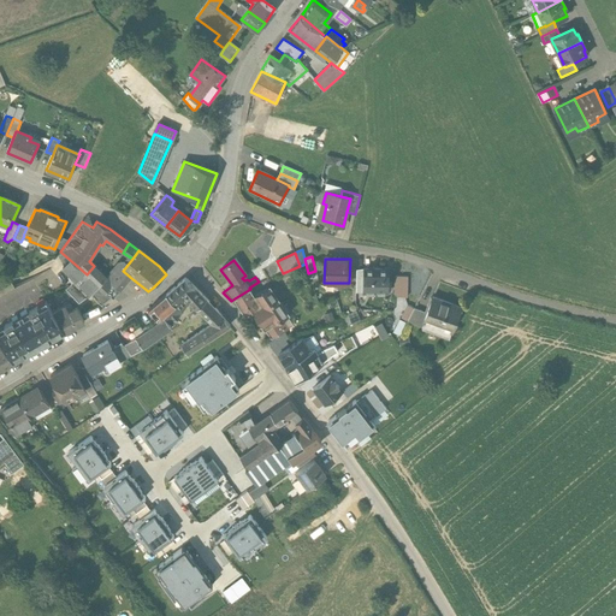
[(98,286),(107,278),(94,266),(87,274),(78,284),(90,295),(92,295),(98,286)]
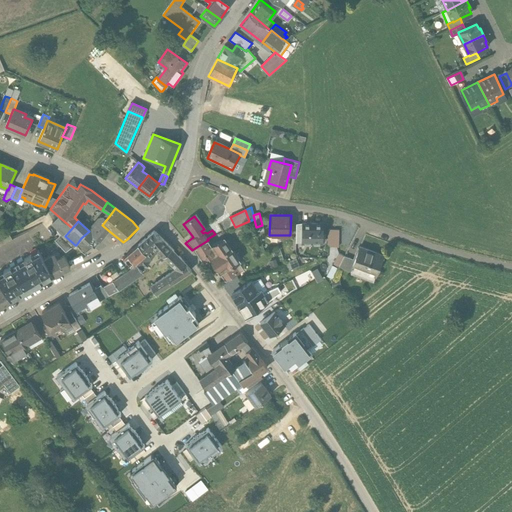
[(321,244),(322,224),(302,223),(302,226),(301,243),(321,244)]
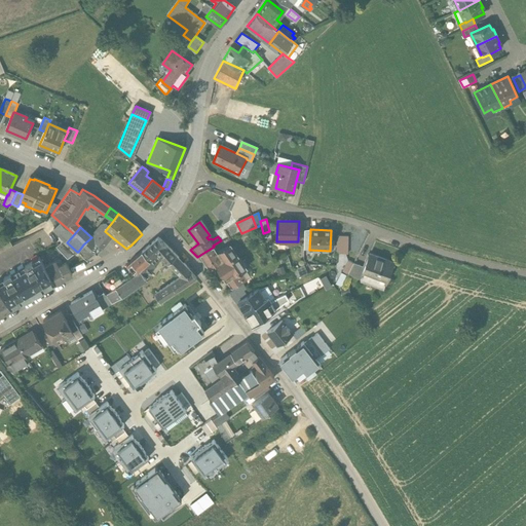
[(100,237),(95,233),(91,237),(83,245),(94,254),(96,255),(112,237),(105,231),(100,237)]
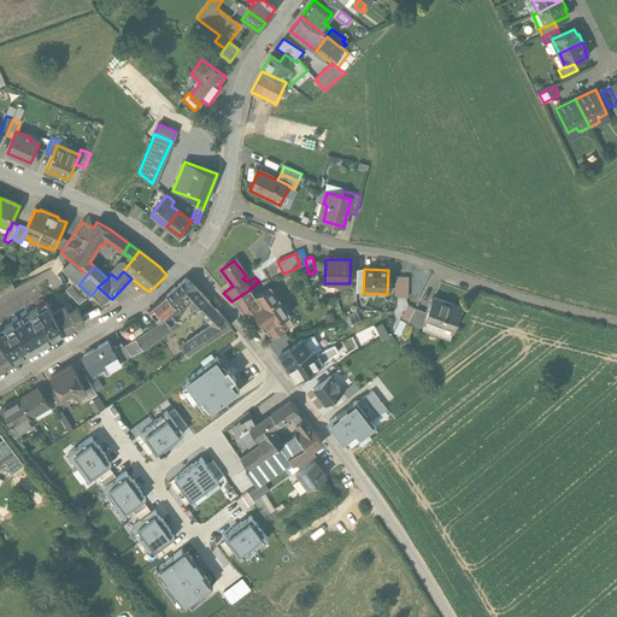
[(407,298),(409,277),(395,276),(394,298),(407,298)]
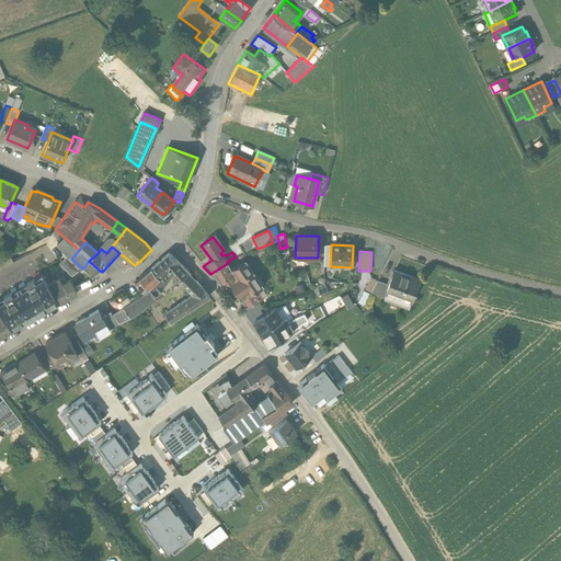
[(150,292),(155,297),(165,286),(163,284),(172,274),(182,284),(191,275),(169,253),(151,268),(160,277),(148,288),(150,292)]
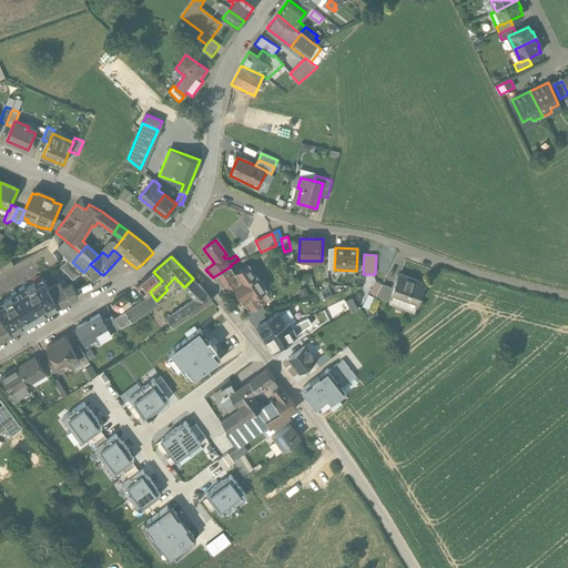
[(101,274),(90,264),(84,272),(94,283),(101,274)]
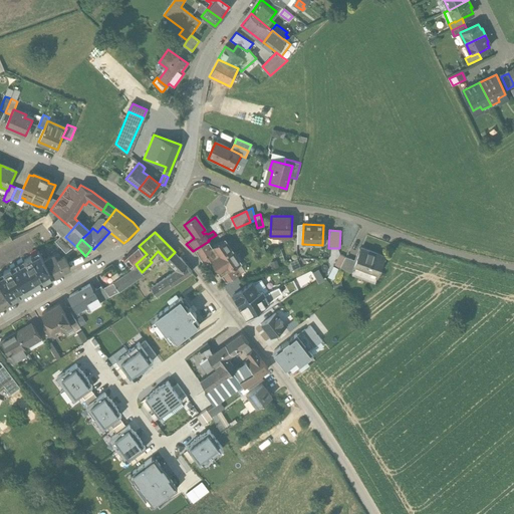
[(230,253),(228,251),(229,248),(225,243),(223,242),(220,244),(219,243),(214,246),(209,241),(196,249),(205,262),(209,259),(217,270),(216,271),(215,273),(217,275),(220,275),(221,274),(236,264),(238,262),(233,254),(230,253)]
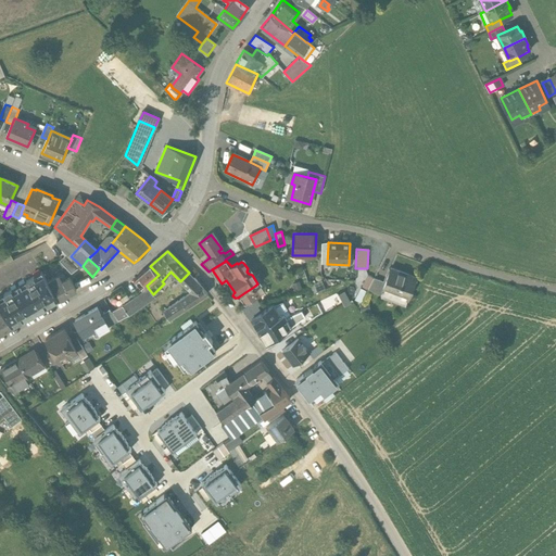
[(146,285),(147,286),(159,275),(150,266),(134,280),(142,288),(146,285)]
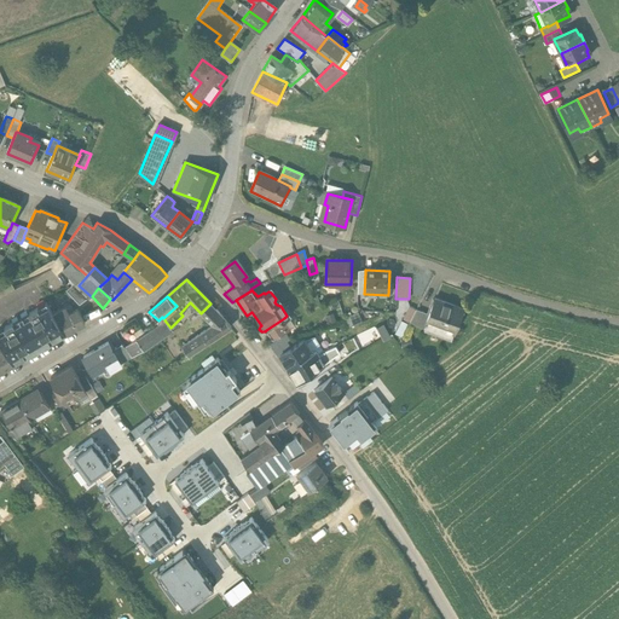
[(463,310),(434,299),(428,314),(426,322),(426,323),(441,328),(438,335),(451,340),(453,334),(463,310)]
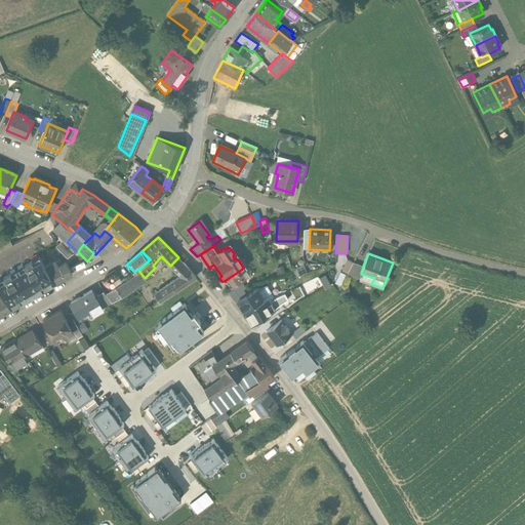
[(0,280),(0,289),(12,309),(54,284),(46,268),(39,257),(0,280)]
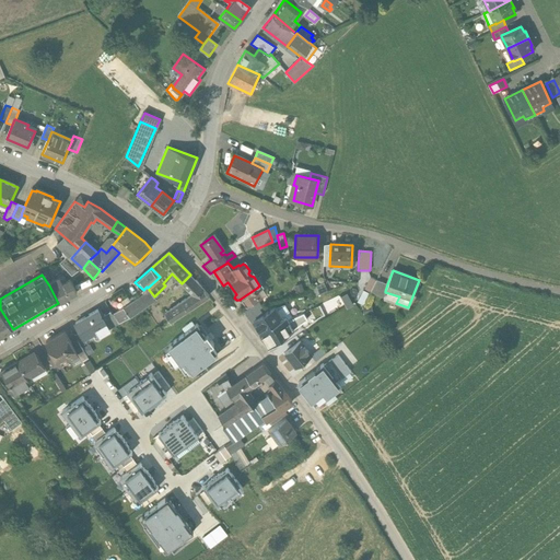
[(49,286),(58,303),(77,292),(70,280),(62,284),(59,279),(48,284),(49,286)]
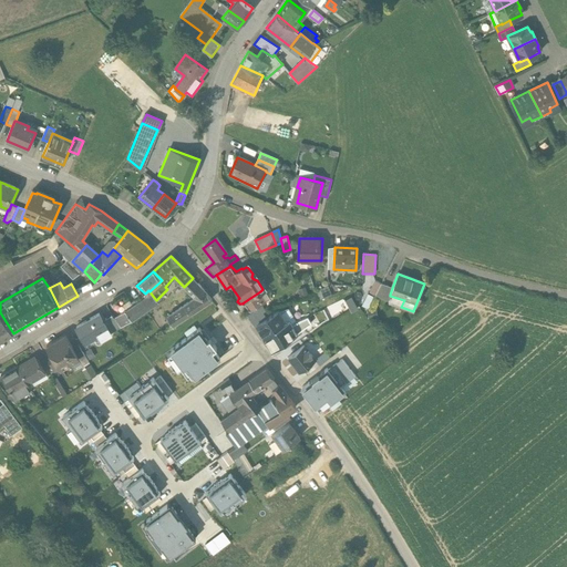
[(374,296),(388,301),(390,296),(390,295),(392,288),(381,284),(374,296)]
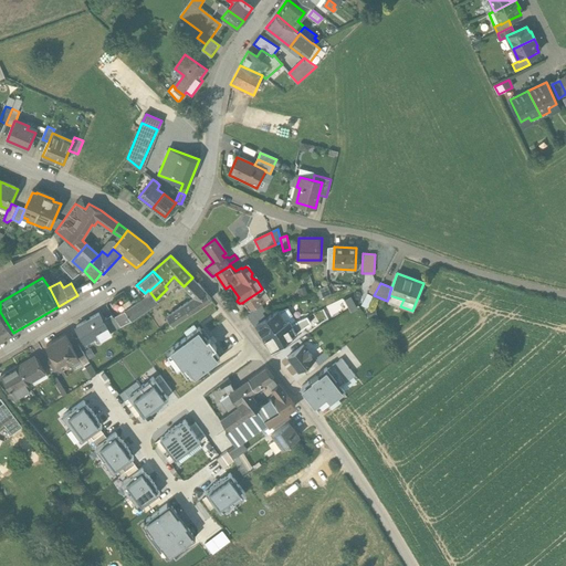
[(174,324),(211,300),(198,284),(189,292),(196,299),(168,316),(174,324)]
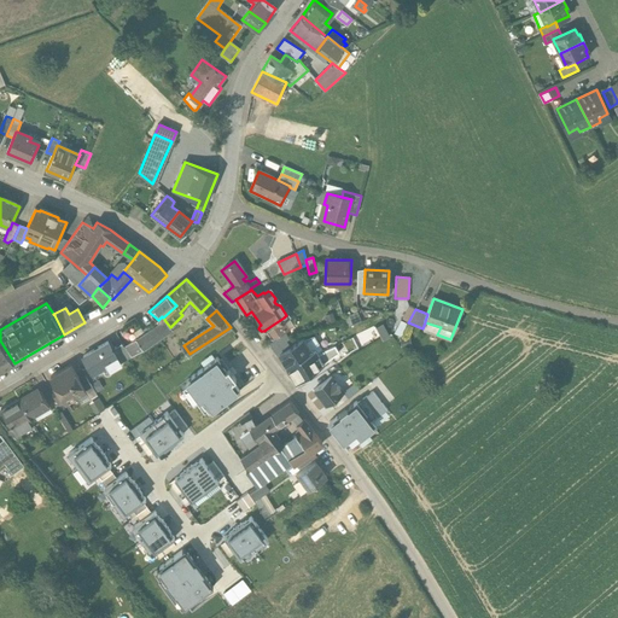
[(361,321),(357,313),(343,319),(347,327),(361,321)]
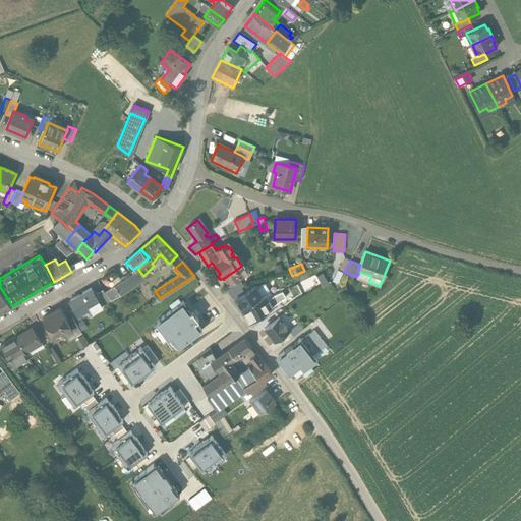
[(242,271),(239,268),(224,278),(230,286),(248,276),(244,270),(242,271)]
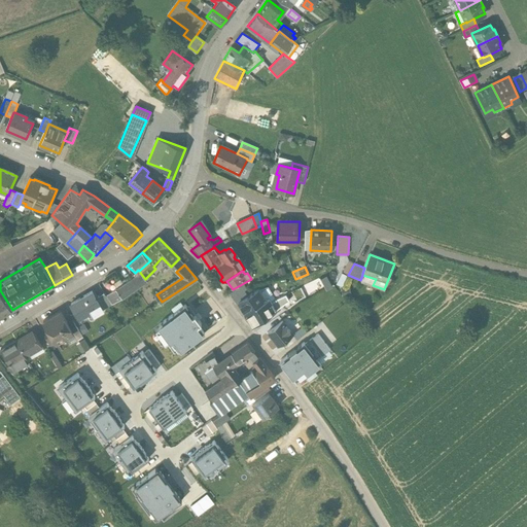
[(111,292),(117,302),(146,281),(145,279),(141,274),(117,290),(116,289),(111,292)]
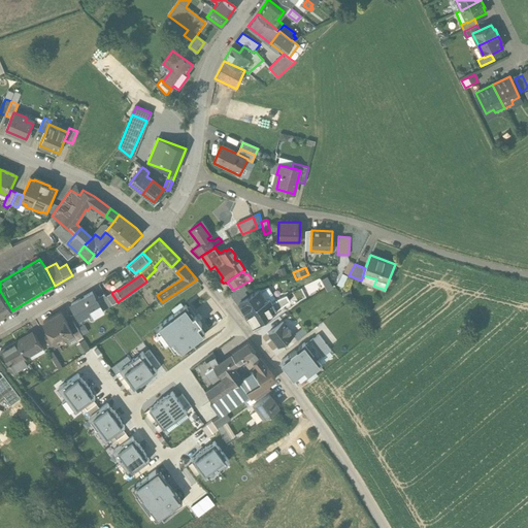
[(361,281),(373,286),(376,279),(363,275),(361,281)]
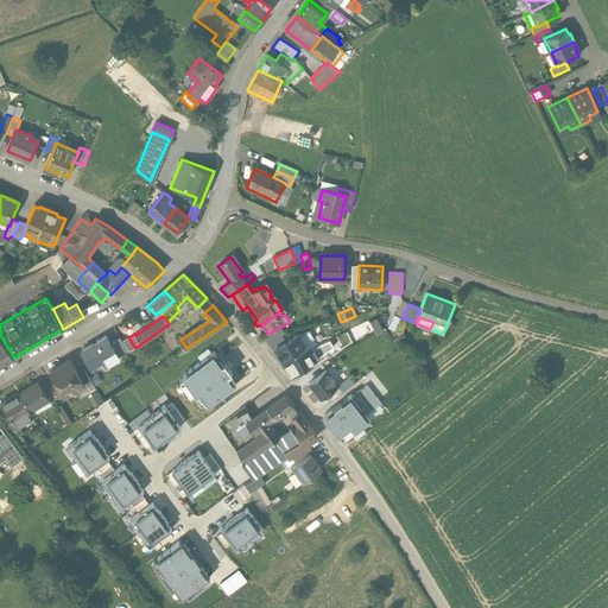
[(318,346),(309,333),(299,334),(274,349),(283,361),(310,344),(312,348),(318,346)]
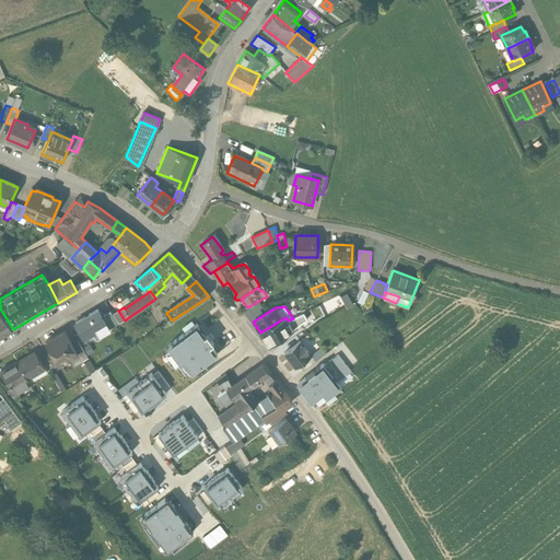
[(102,317),(97,311),(74,324),(80,333),(83,338),(91,334),(94,338),(109,329),(106,324),(102,317)]
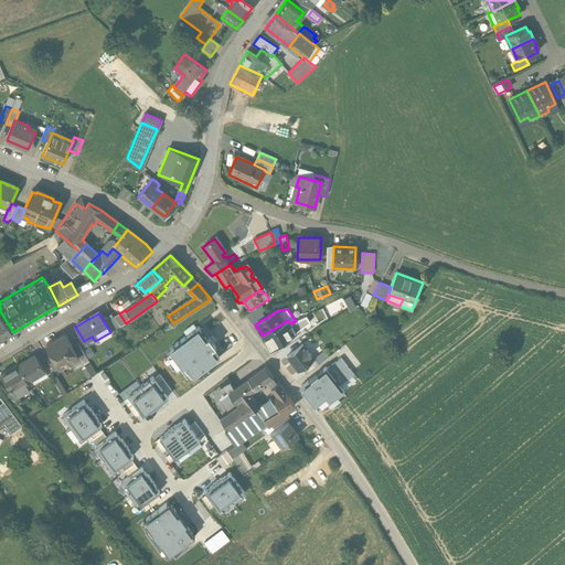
[(119,328),(126,323),(119,313),(113,318),(119,328)]
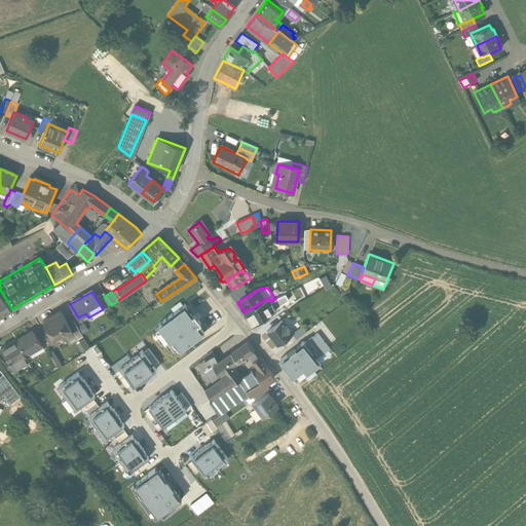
[(103,293),(96,298),(100,304),(102,303),(105,308),(111,305),(105,296),(103,293)]
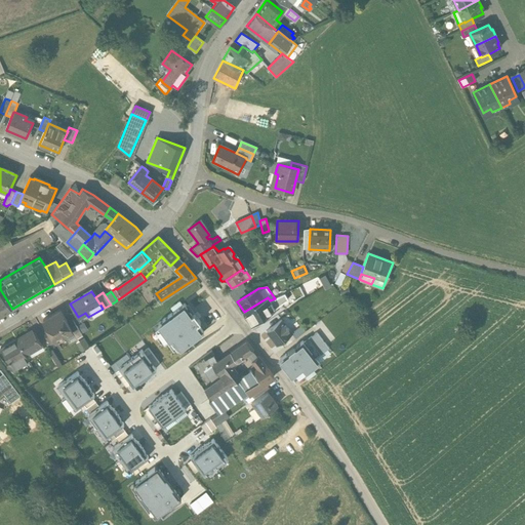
[(243,312),(252,326),(288,300),(284,294),(275,298),(270,300),(268,297),(244,312),(243,312)]
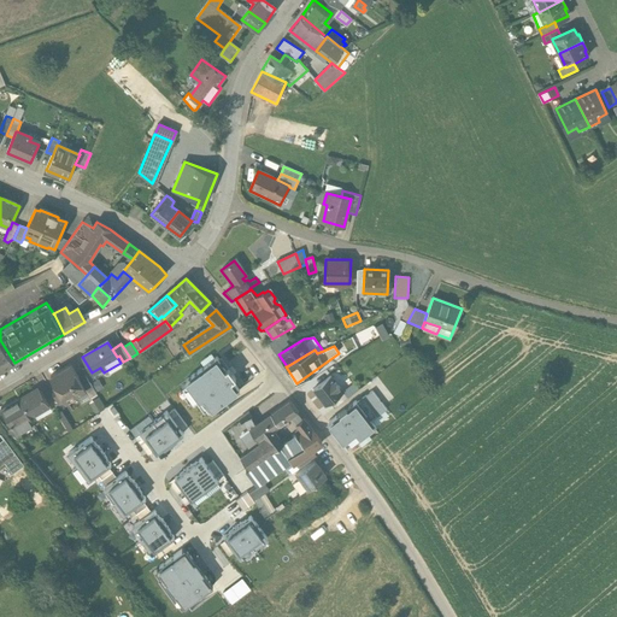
[(0,370),(15,363),(5,348),(0,351),(0,370)]
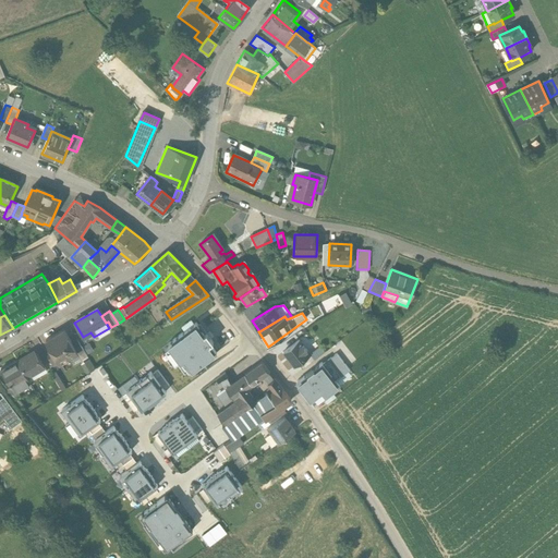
[(190,373),(203,364),(202,363),(206,361),(216,353),(209,344),(213,342),(206,332),(204,335),(196,323),(168,344),(170,347),(165,350),(176,364),(181,361),(190,373)]
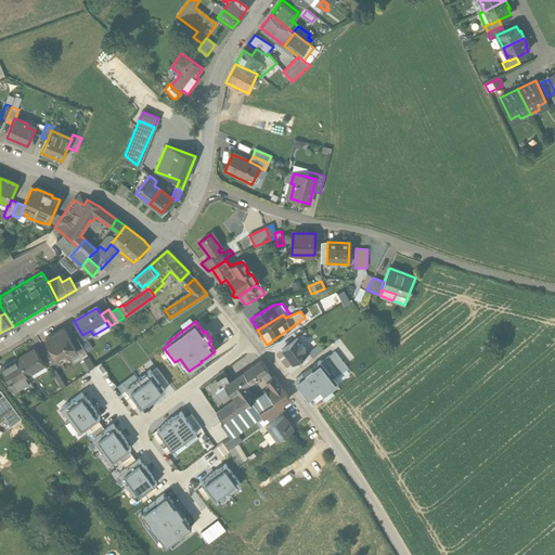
[(72,341),(64,328),(46,339),(52,350),(59,360),(59,361),(77,350),(72,341)]
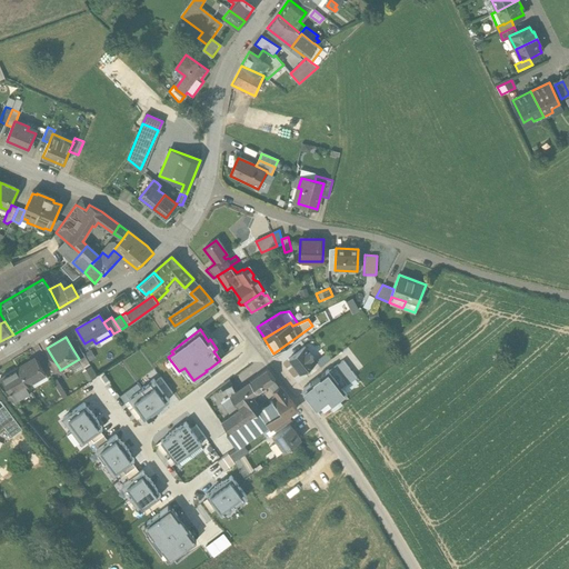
[(76,341),(79,347),(82,353),(89,350),(85,343),(81,338),(76,341)]
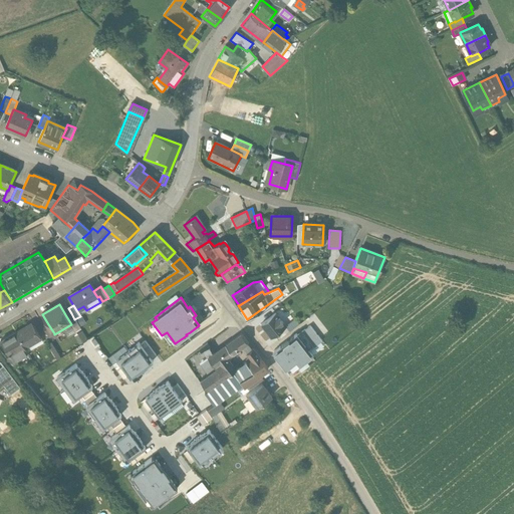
[(66,316),(71,324),(74,331),(80,328),(74,319),(71,313),(66,316)]
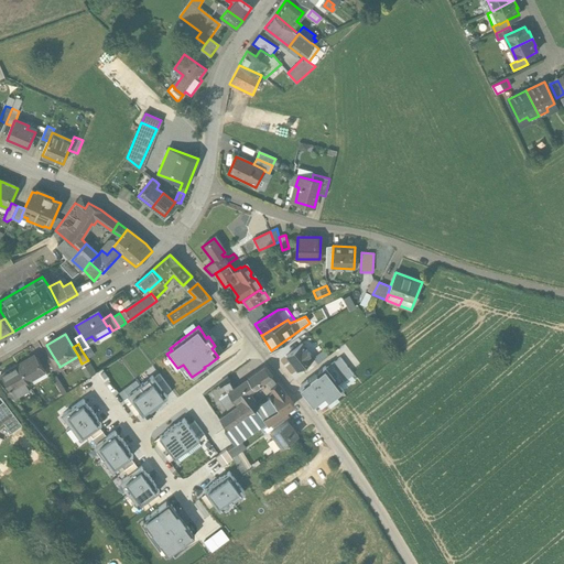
[(314,359),(302,345),(286,357),(297,371),(314,359)]
